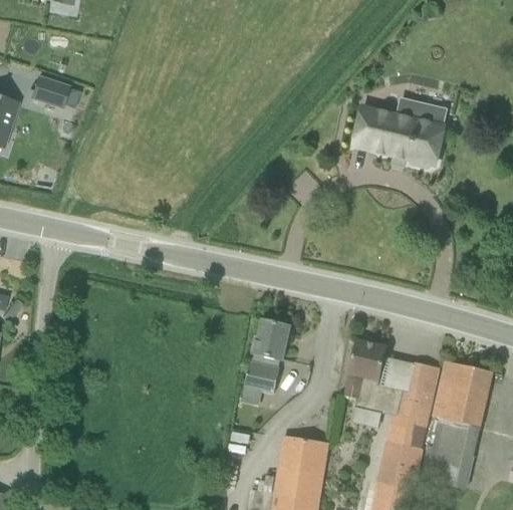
[(35,80),(29,100),(59,109),(65,90),(35,80)]
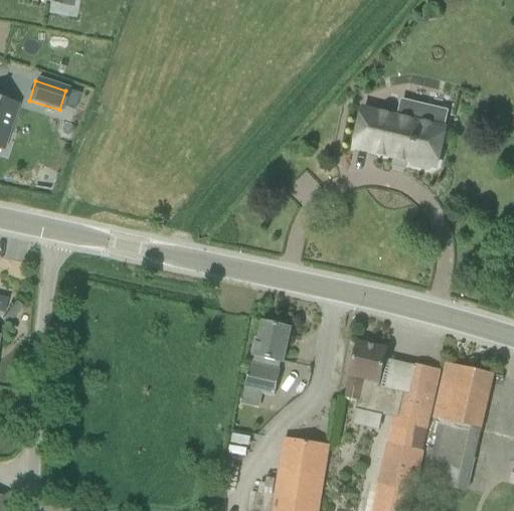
[(0,95),(0,146),(4,148),(19,101),(0,95)]
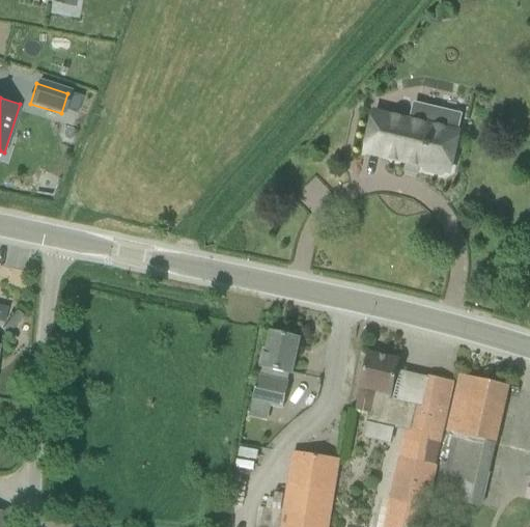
[(441,108),(420,103),(416,118),(377,109),(367,149),(424,163),(427,167),(443,171),(446,168),(450,169),(453,157),(458,154),(459,146),(457,141),(461,129),(437,123),(441,108)]
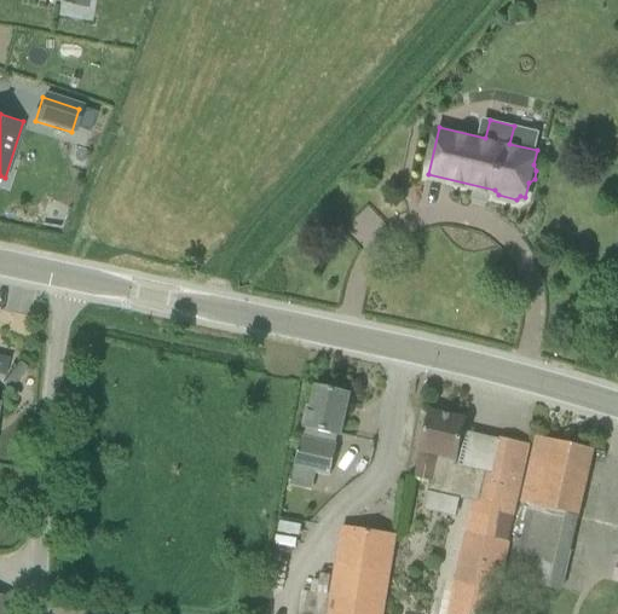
[(17,380),(28,365),(19,359),(9,374),(17,380)]
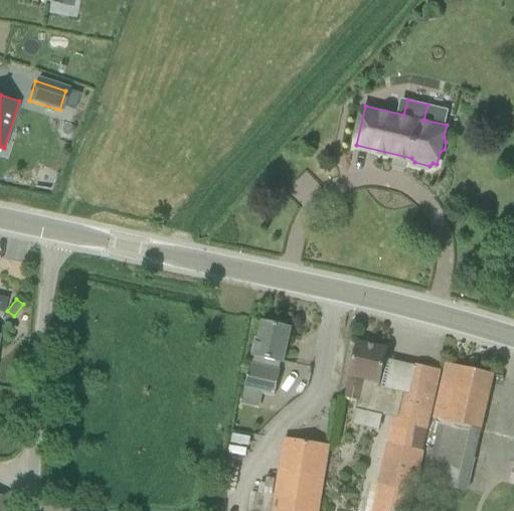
[(246,385),(276,392),(282,369),(280,368),(282,359),(284,359),(291,325),(265,319),(261,337),(258,336),(246,385)]
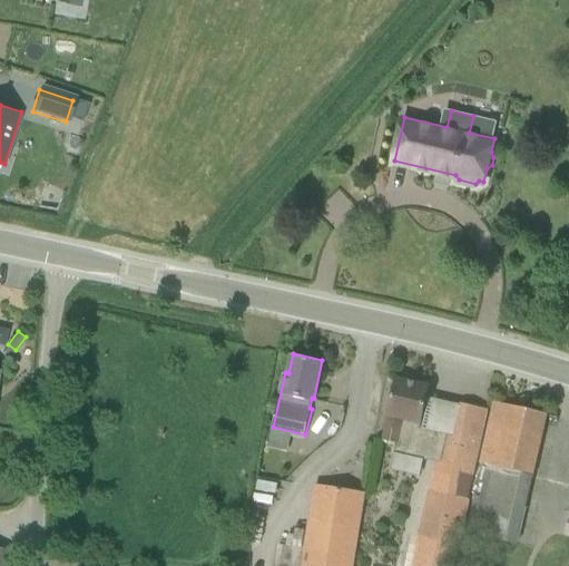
[(421,426),(430,384),(396,377),(390,412),(384,437),(398,440),(395,449),(438,459),(414,565),(452,565),(468,496),(488,408),(462,402),(454,433),(421,426)]
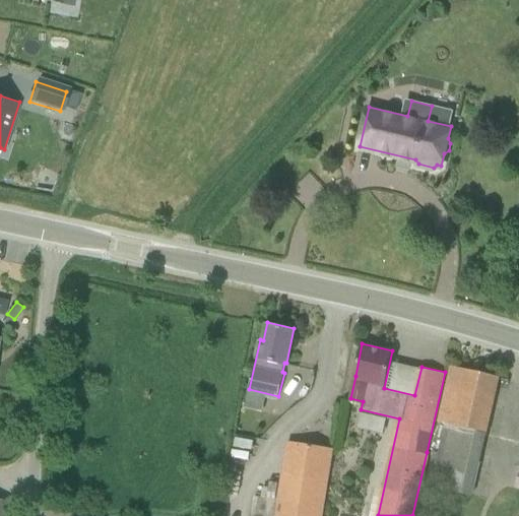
[(472,494),(499,375),(451,364),(439,420),(447,422),(433,485),(472,494)]
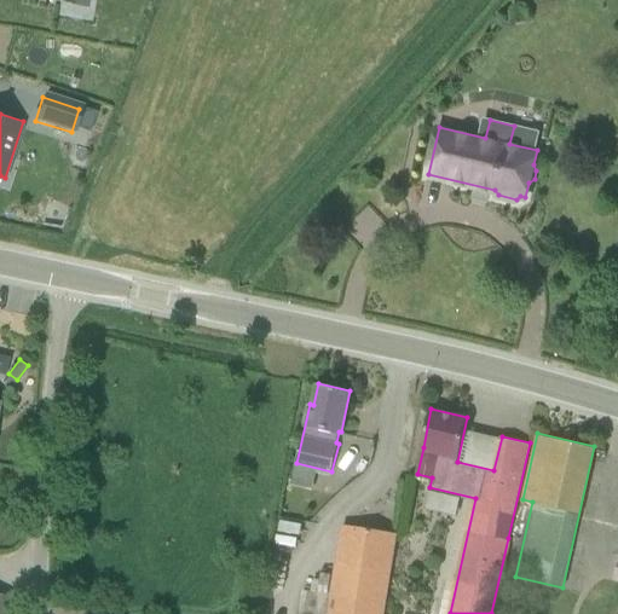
[(382,613),(397,532),(344,523),(333,592),(302,588),(298,613),(382,613)]
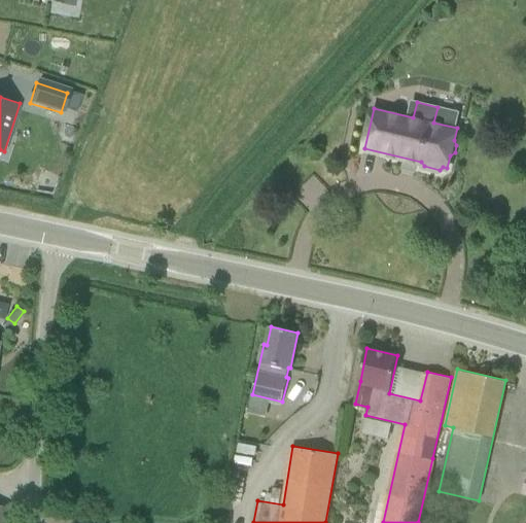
[(0,522),(7,522),(10,506),(0,503),(0,522)]
